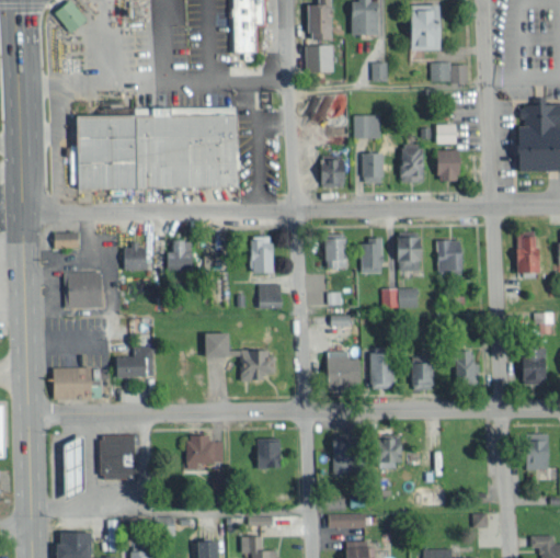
[(233,0),(236,53),(243,53),(244,61),(256,61),(255,25),(265,24),(264,0),(233,0)]
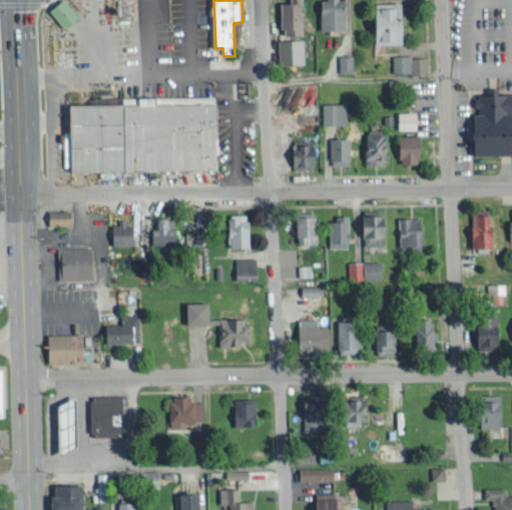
[(284,5),(283,37),(303,37),(304,0),(291,0),(292,5),(284,5)]
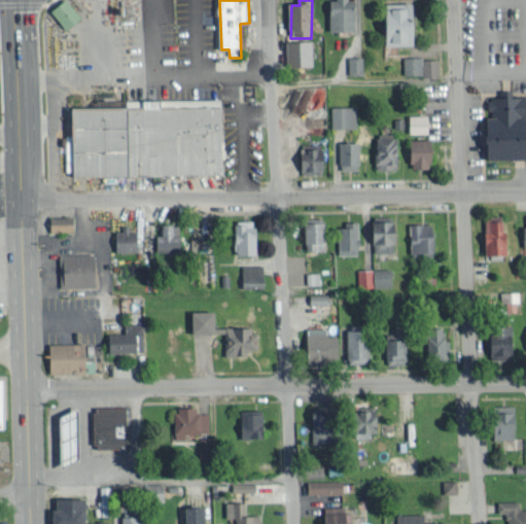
[(328,0),(329,34),(356,33),(355,2),(349,2),(348,0),(328,0)]
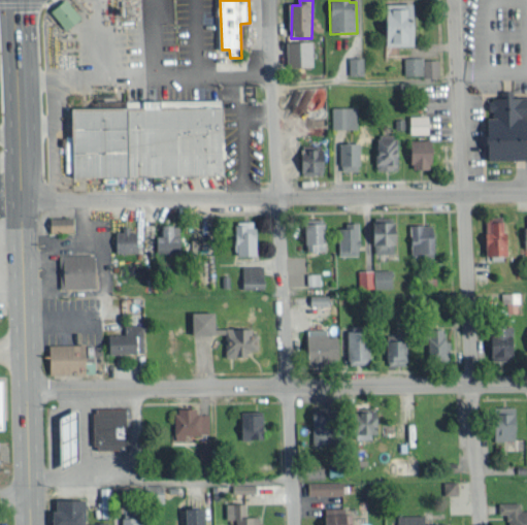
[(53,11),(65,32),(81,22),(68,1),(53,11)]
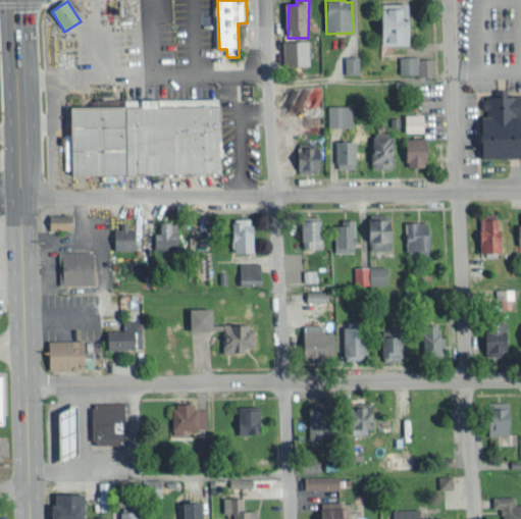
[(407,5),(384,5),(383,47),(412,47),(413,22),(407,22),(407,5)]
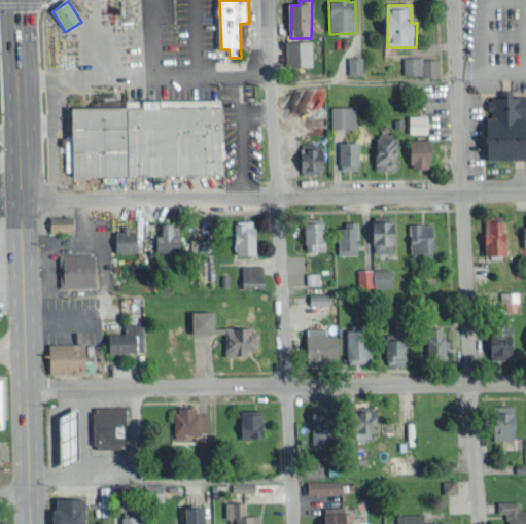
[(287,68),(313,68),(312,42),(286,43),(287,68)]
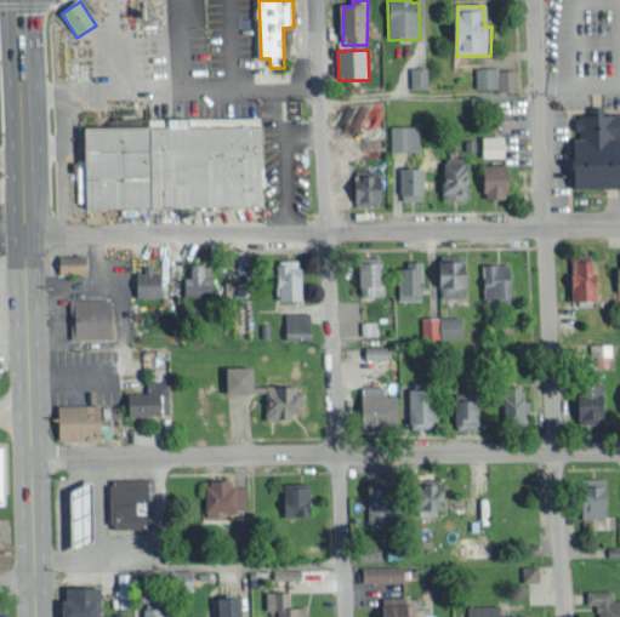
[(427,69),(409,69),(410,90),(427,90),(427,69)]
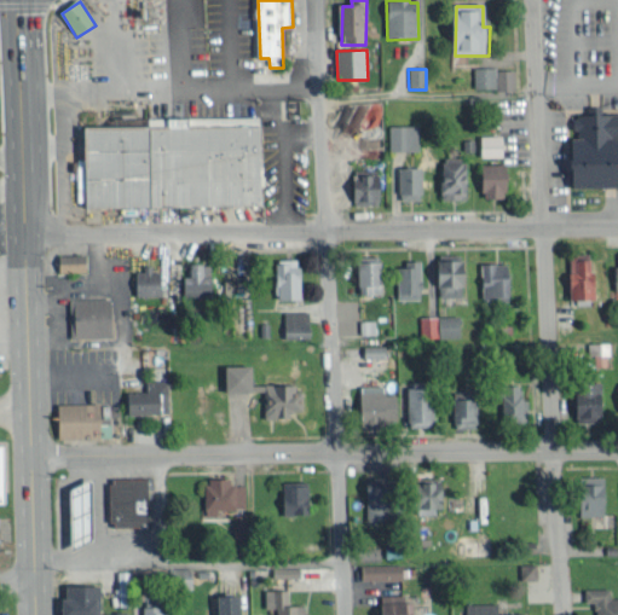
[(495,69),(473,69),(473,90),(495,90),(495,69)]
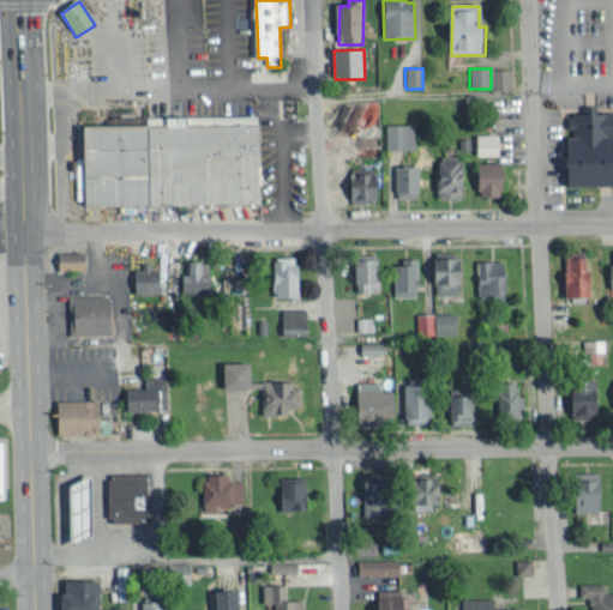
[(492,91),(511,91),(510,71),(492,71),(492,91)]
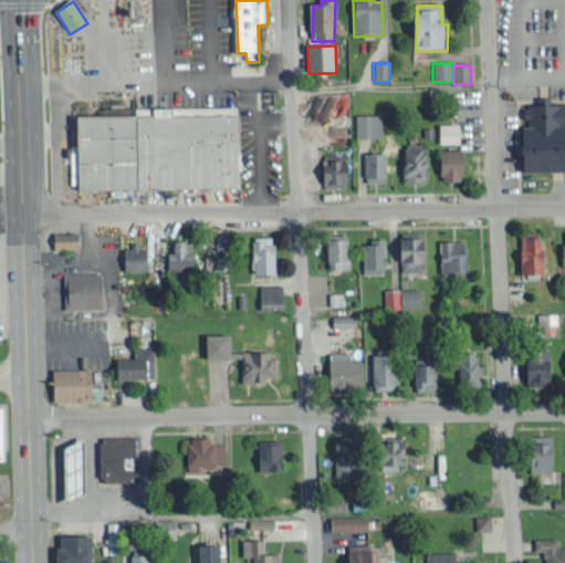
[(520,177),(564,177),(564,107),(550,107),(550,103),(546,103),(546,97),(536,97),(535,108),(521,108),(521,120),(519,120),(520,177)]
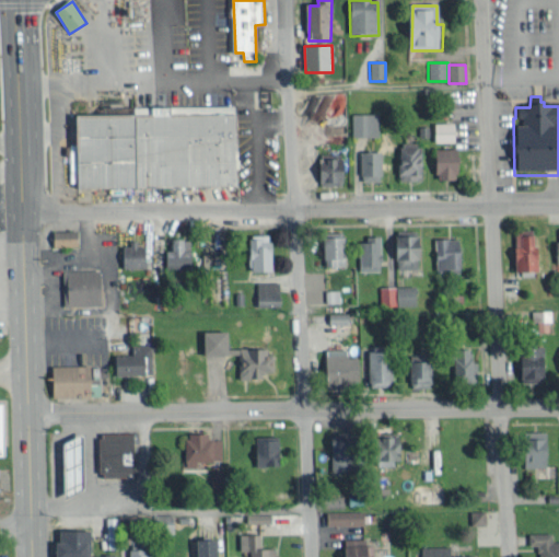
[(79,188),(236,187),(236,107),(135,108),(135,116),(79,116),(79,188)]
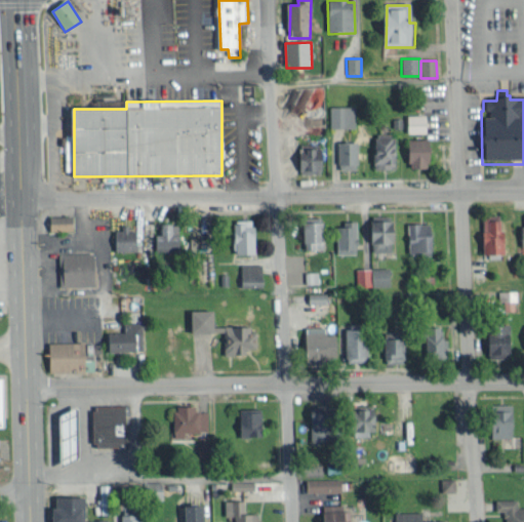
[(354,108),(328,108),(328,129),(355,129),(354,108)]
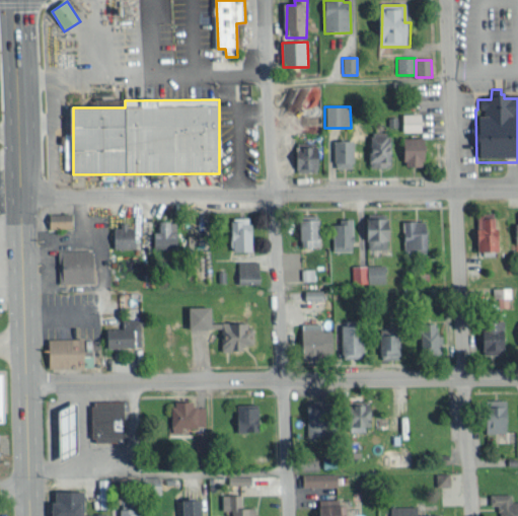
[(422,116),(402,115),(401,133),(421,133),(422,116)]
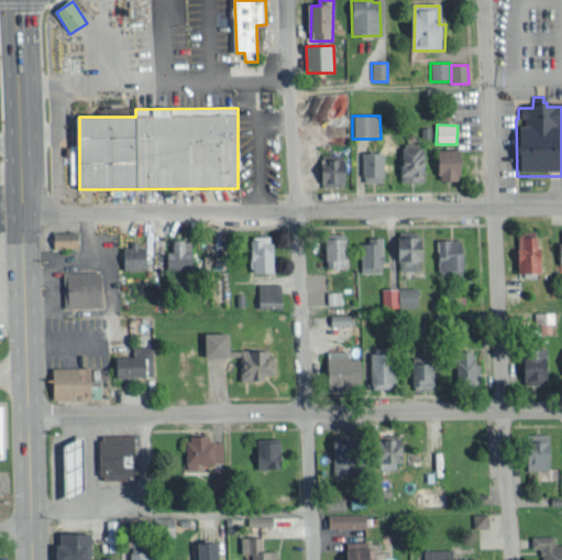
[(423,183),(422,144),(399,145),(400,183),(423,183)]
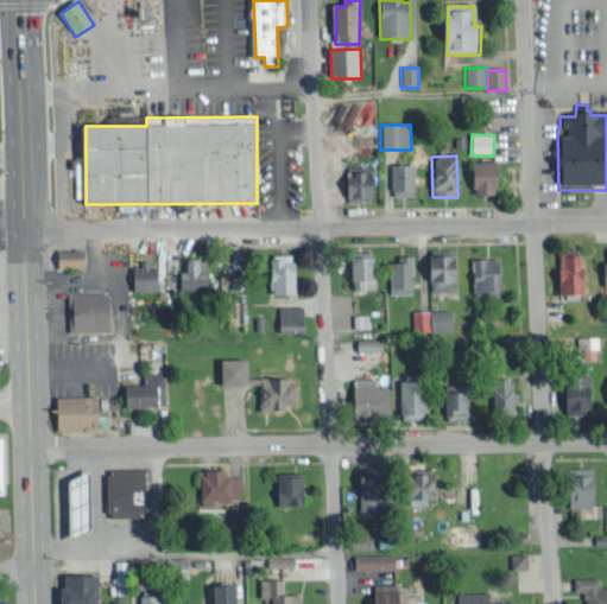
[(499,163),(473,163),(473,197),(499,196),(499,163)]
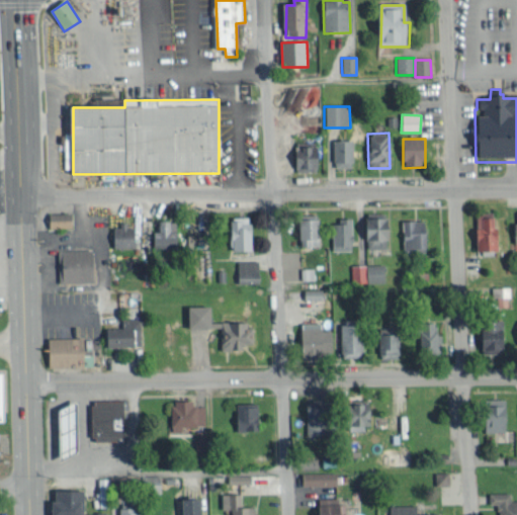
[(332,142),(332,169),(353,168),(352,142),(332,142)]
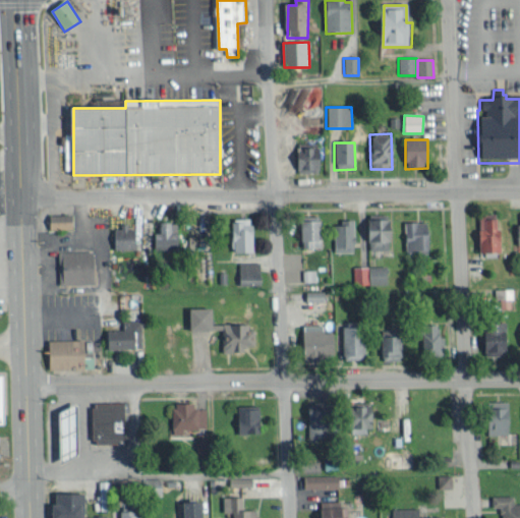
[(296,173),(322,173),(322,147),(296,147),(296,173)]
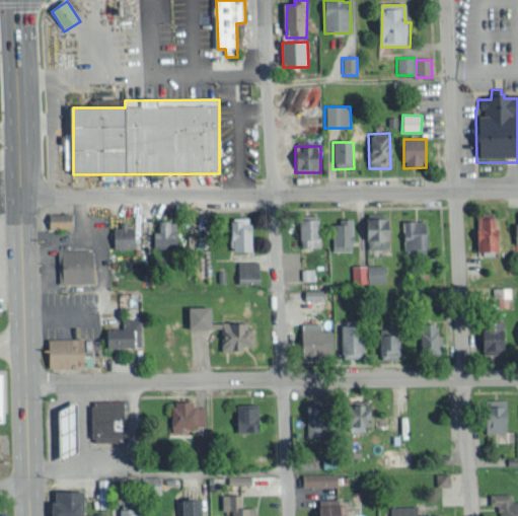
[(366,251),(390,250),(389,217),(365,218),(366,251)]
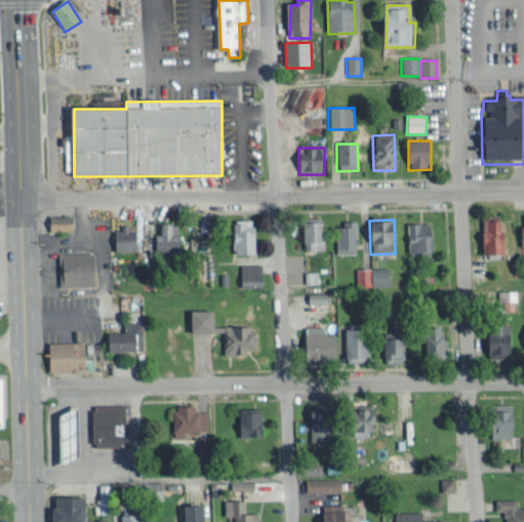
[(236,256),(255,256),(255,222),(236,222),(236,256)]
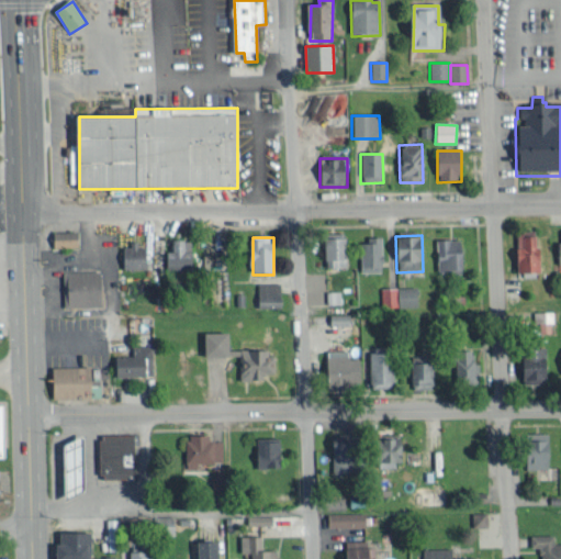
[(517,275),(541,274),(540,237),(516,237),(517,275)]
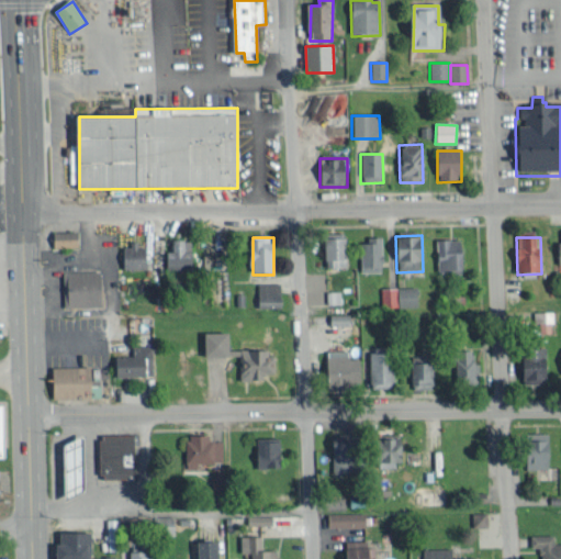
[(346,239),(325,241),(326,269),(348,269),(346,239)]
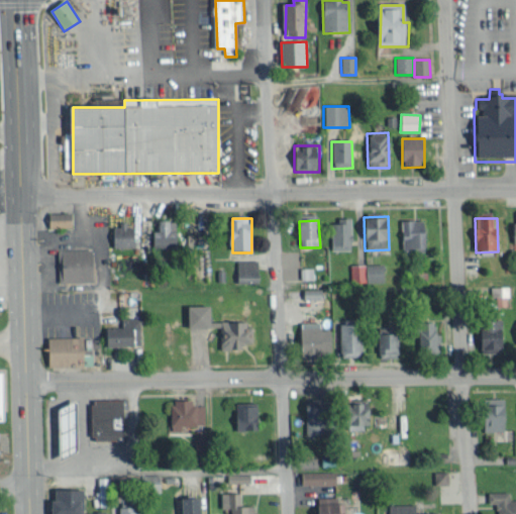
[(350,221),(332,221),(331,251),(350,251),(350,221)]
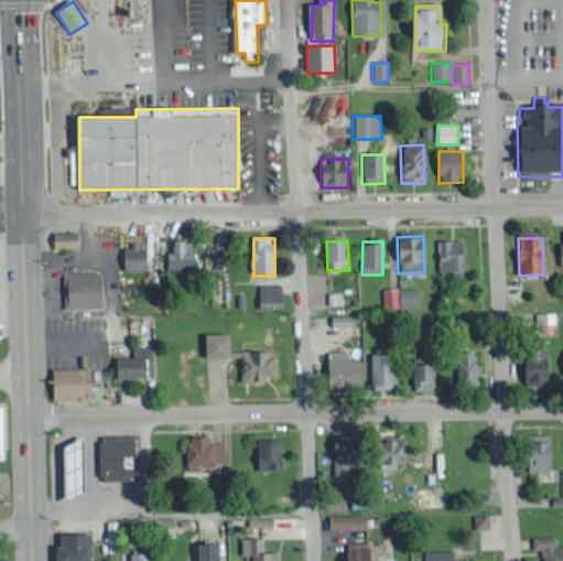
[(439,274),(465,273),(465,241),(439,243),(439,274)]
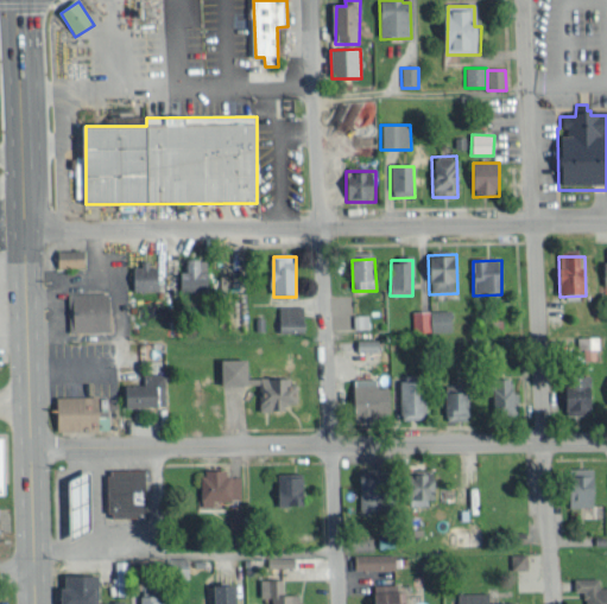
[(177,273),(178,296),(209,296),(208,261),(183,261),(184,273),(177,273)]
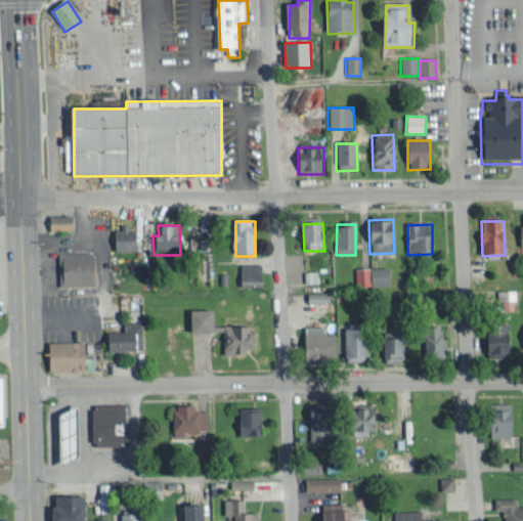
[(114,252),(136,252),(136,230),(113,230),(114,252)]
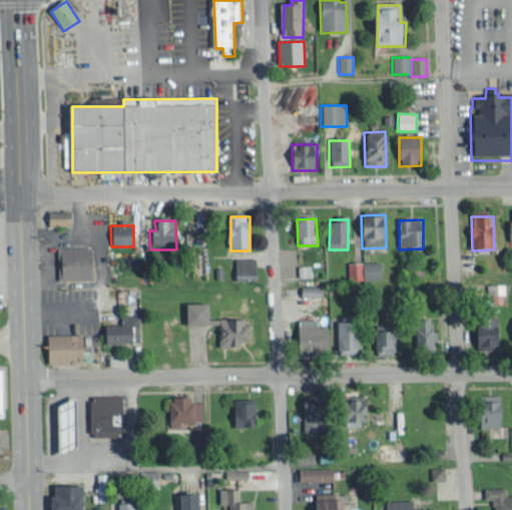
[(94,281),(93,248),(58,249),(58,282),(94,281)]
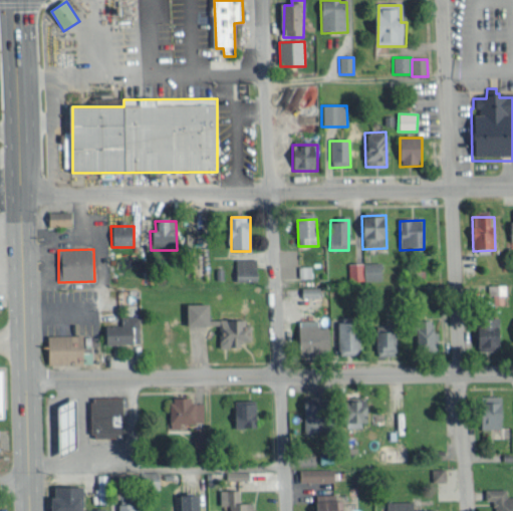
[(257,260),(236,260),(235,281),(257,281),(257,260)]
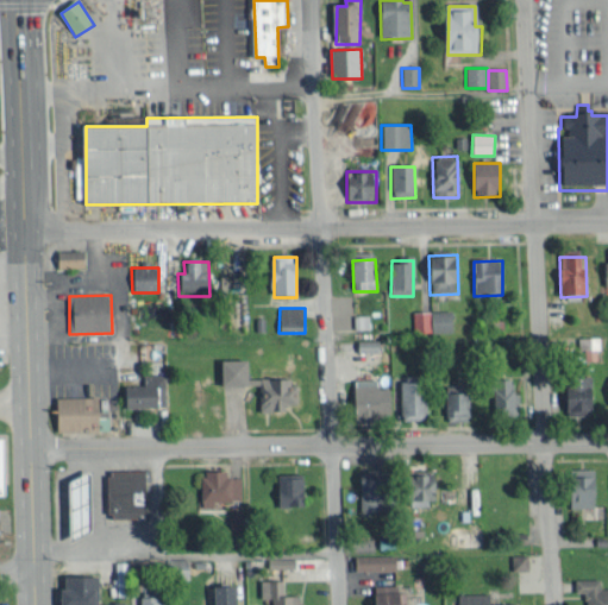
[(452,333),(451,312),(411,314),(412,334),(452,333)]
